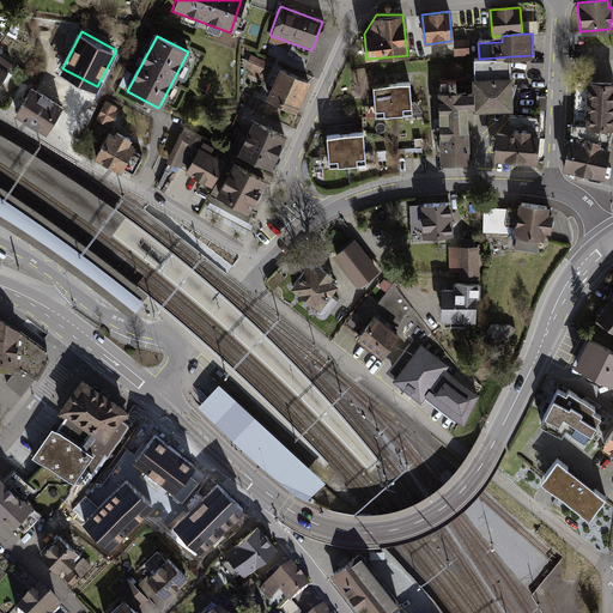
[(467,42),(455,42),(455,53),(468,53),(467,42)]
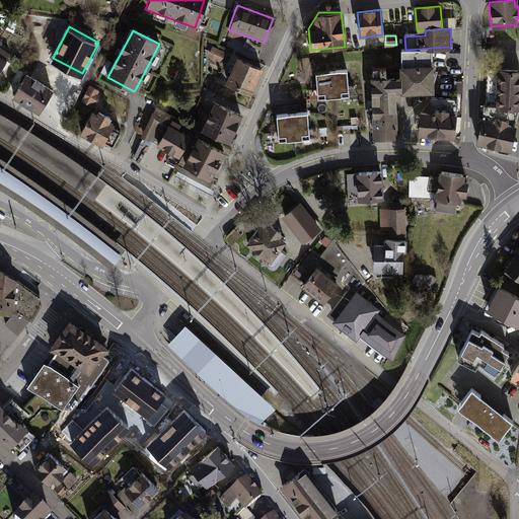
[(401,49),(402,92),(435,91),(433,48),(405,50),(401,49)]
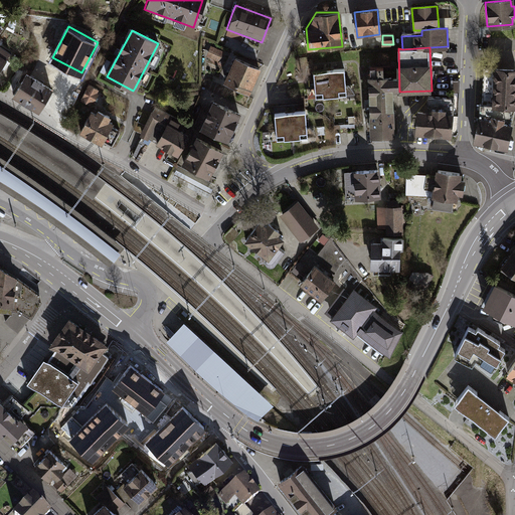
[(208,55),(217,59),(219,52),(211,49),(208,55)]
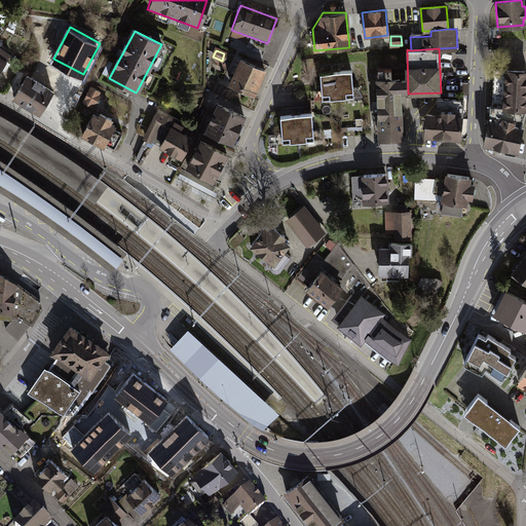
[(267,73),(239,61),(229,85),(257,98),(267,73)]
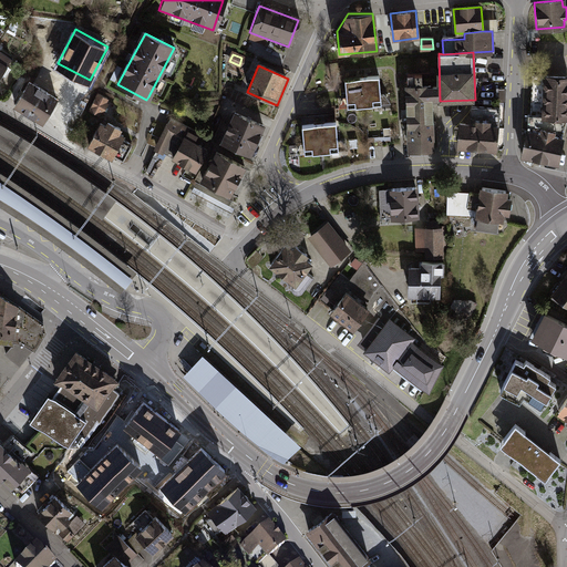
[(405,75),(408,152),(434,151),(433,100),(439,100),(437,73),(405,75)]
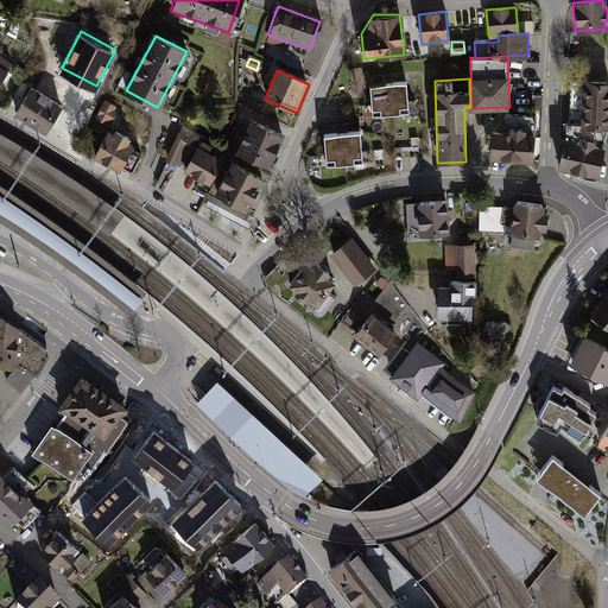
[(407,102),(406,83),(387,86),(391,115),(418,112),(410,102),(407,102)]
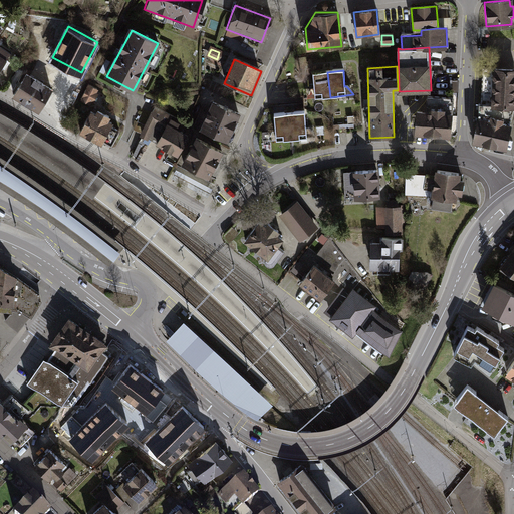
[(513,108),(513,97),(513,71),(486,70),(481,102),(477,102),(477,120),(511,127),(513,108)]
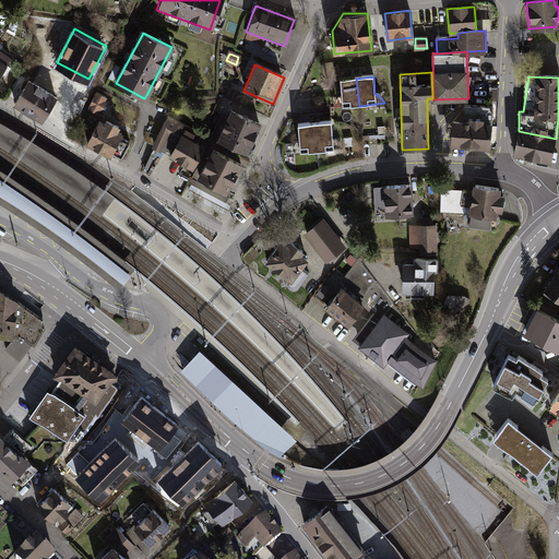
[(359,106),(356,79),(341,80),(343,97),(339,98),(334,108),(359,106)]
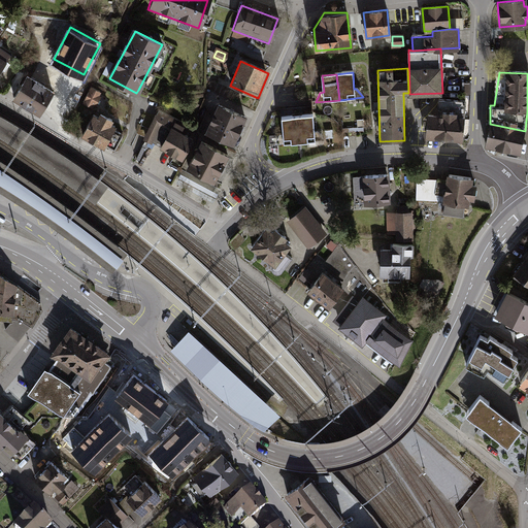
[(53,94),(27,78),(14,98),(40,113),(53,94)]
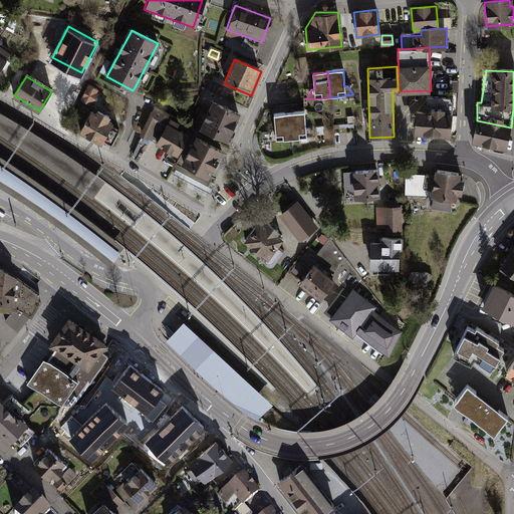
[(87,87),(81,98),(88,101),(93,90),(87,87)]
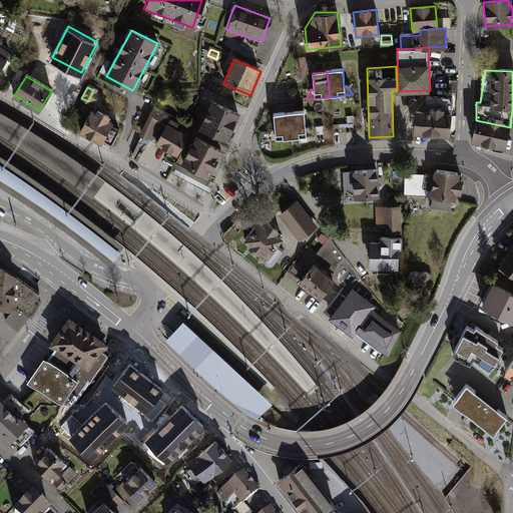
[(427,111),(417,111),(415,134),(448,137),(452,97),(428,95),(427,111)]
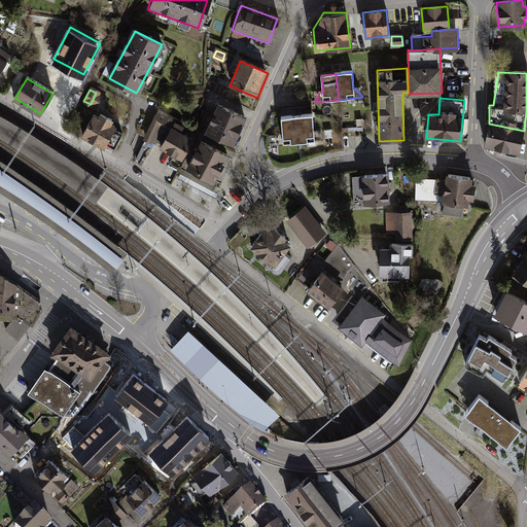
[(246,119),(216,106),(204,133),(234,146),(246,119)]
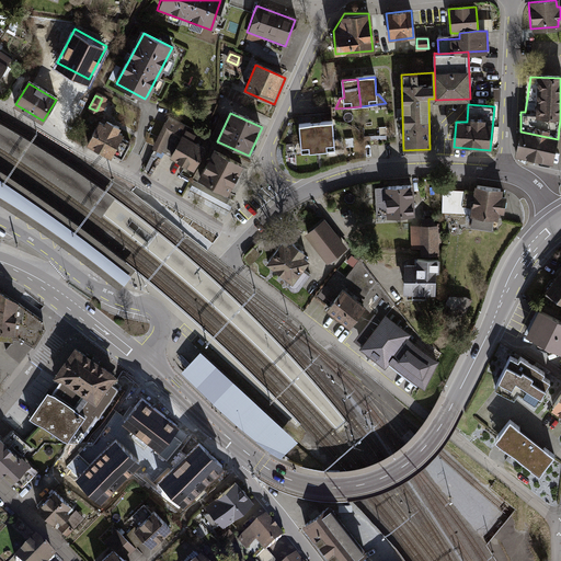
[(105,122),(101,119),(88,144),(112,157),(113,155),(121,159),(130,142),(117,135),(121,128),(106,119),(105,122)]
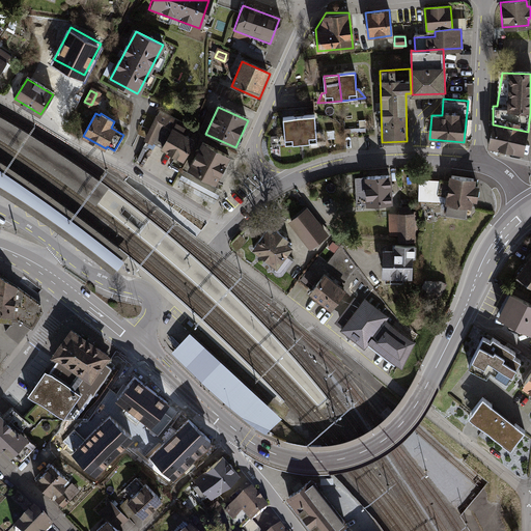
[(184,128),(157,114),(142,140),(180,161),(192,139),(188,137),(189,134),(183,131),(184,128)]
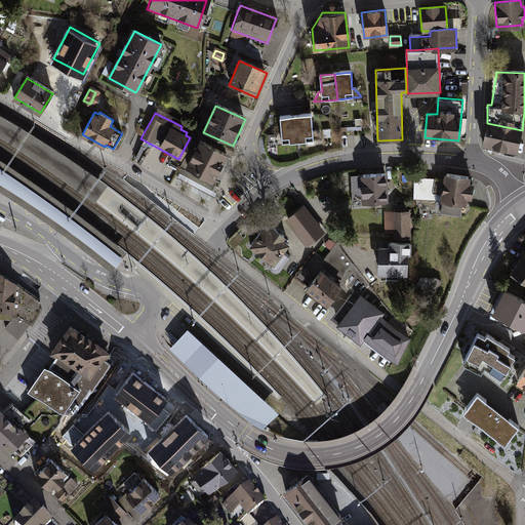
[(312,130),(310,114),(294,117),(297,142),(321,139),(314,130),(312,130)]
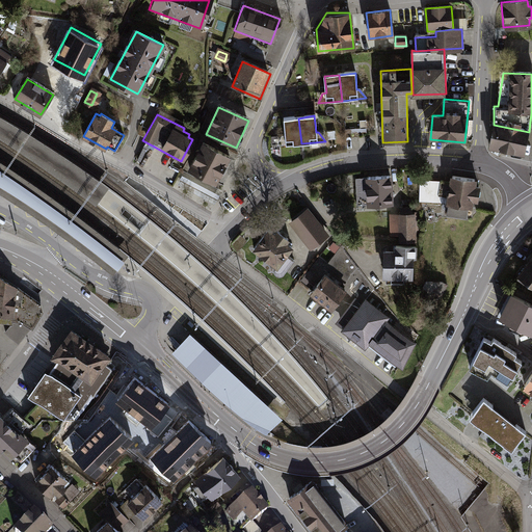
[(97,206),(109,188),(77,166),(53,150),(42,142),(5,121),(0,116),(0,137),(26,155),(41,164),(97,206)]
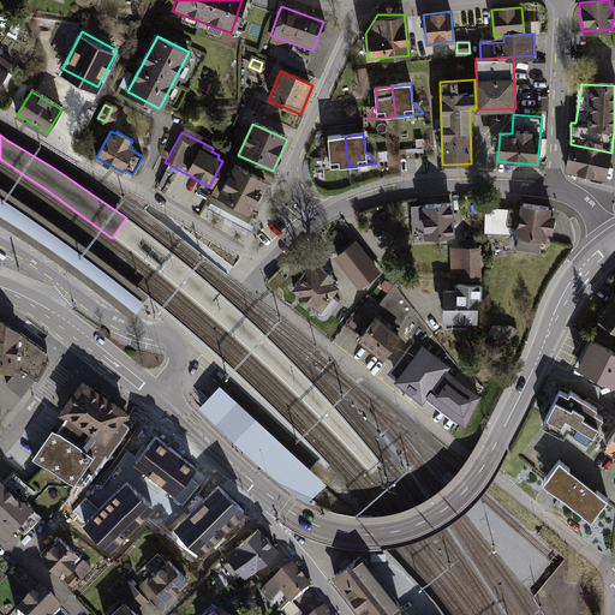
[(348,166),(345,137),(328,138),(330,157),(326,159),(321,169),(348,166)]
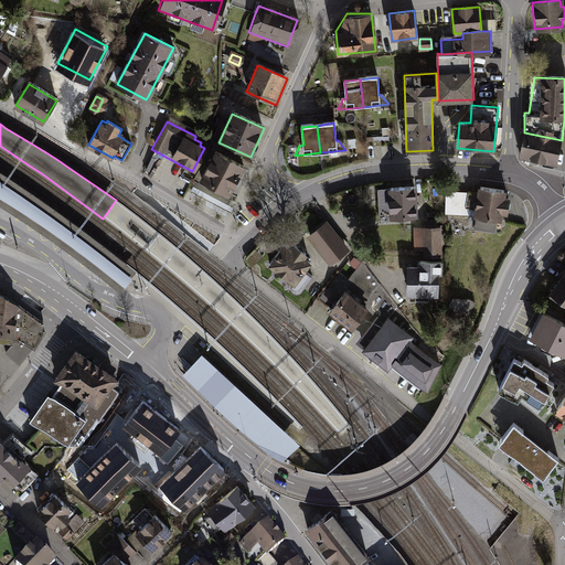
[(562,140),(524,132),(520,157),(556,163),(562,140)]
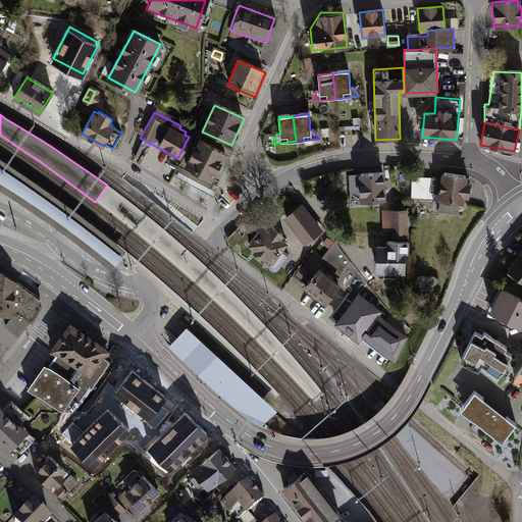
[(224,156),(197,141),(184,166),(211,180),(224,156)]
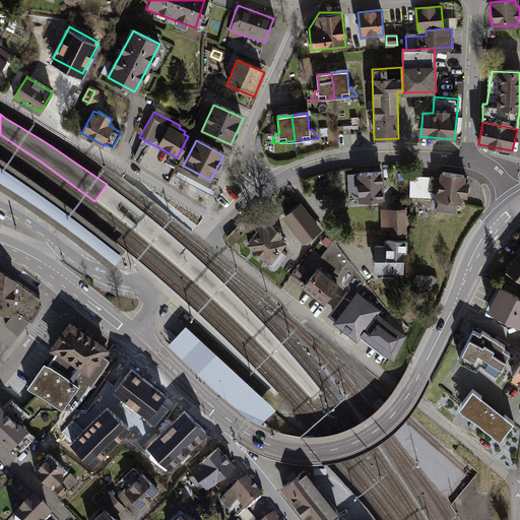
[(0,189),(5,192),(36,213),(69,237),(110,268),(126,249),(82,215),(57,196),(9,166),(0,158),(0,189)]
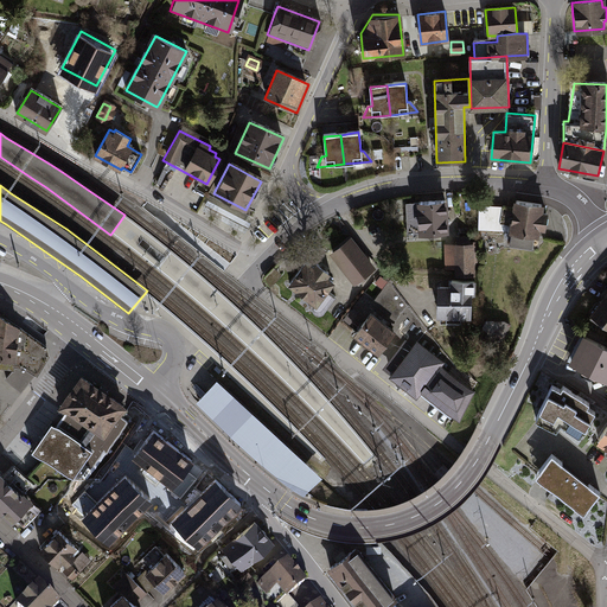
[(452,234),(447,202),(415,206),(420,238),(452,234)]
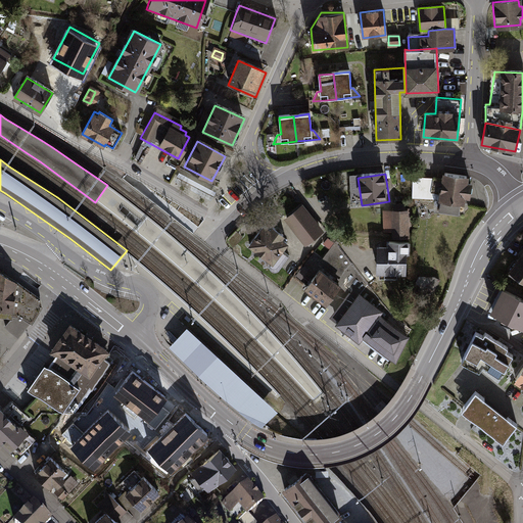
[(429,181),(415,181),(414,197),(430,199),(430,194),(437,194),(437,203),(439,203),(439,212),(459,214),(460,202),(465,203),(465,197),(471,197),(472,184),(470,184),(470,176),(442,174),(440,178),(430,177),(429,181)]
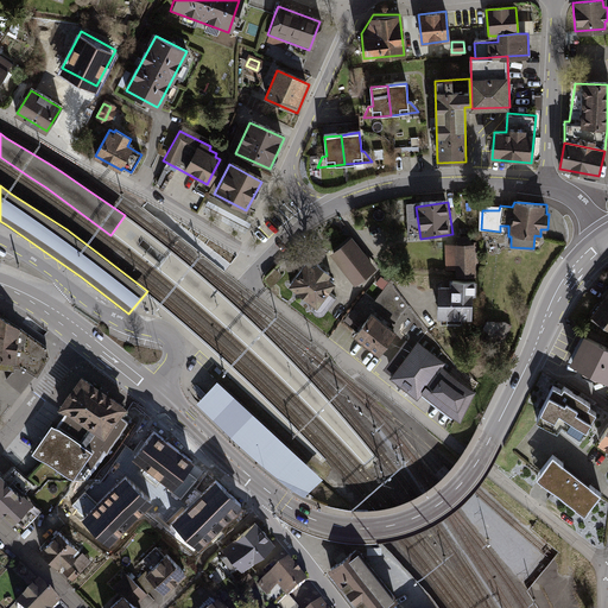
[(377,270),(353,238),(333,253),(356,285),(377,270)]
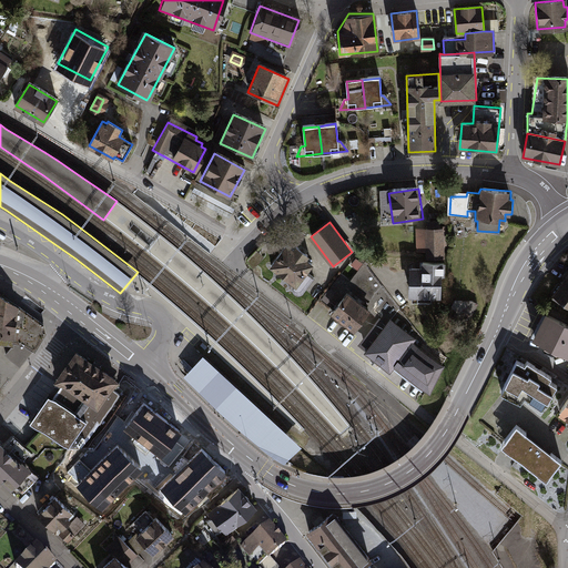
[(426,251),(426,257),(442,256),(442,244),(445,244),(445,226),(439,227),(439,222),(425,223),(426,227),(416,229),(417,251),(426,251)]
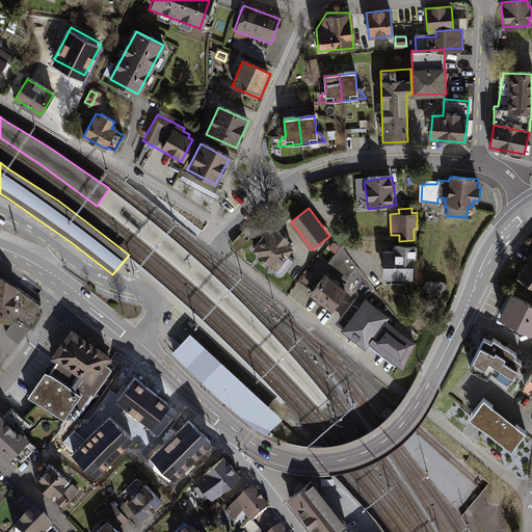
[(293,247),(268,229),(253,248),(277,268),(275,270),(274,274),(278,277),(283,275),(294,261),(286,258),(293,247)]
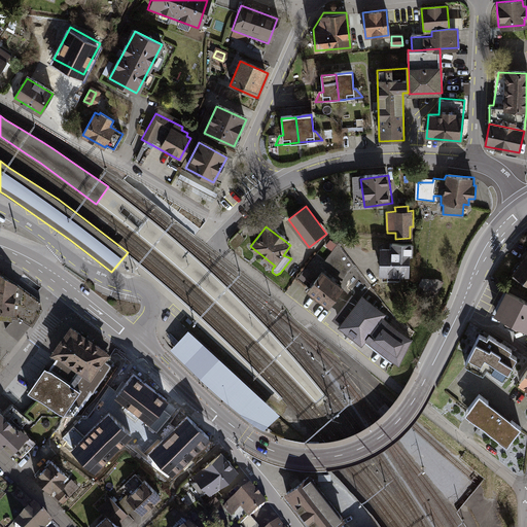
[(380,249),(380,277),(409,277),(410,256),(412,256),(412,245),(391,245),(391,249),(380,249)]
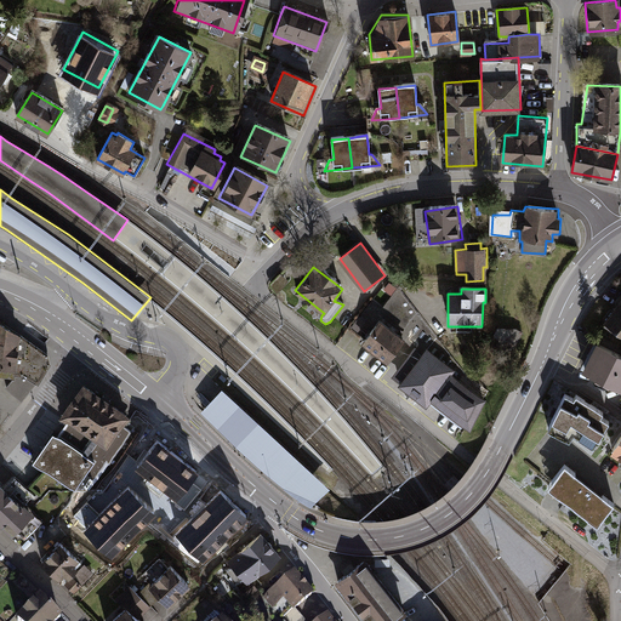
[(429,400),(466,426),(484,400),(457,381),(462,374),(398,290),(381,312),(405,331),(403,334),(405,335),(402,340),(404,342),(423,357),(404,383),(402,386),(427,404),(429,400)]
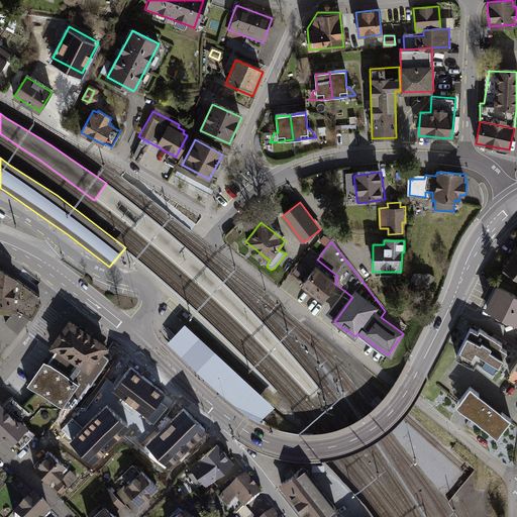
[(516,244),(499,269),(516,281),(516,244)]
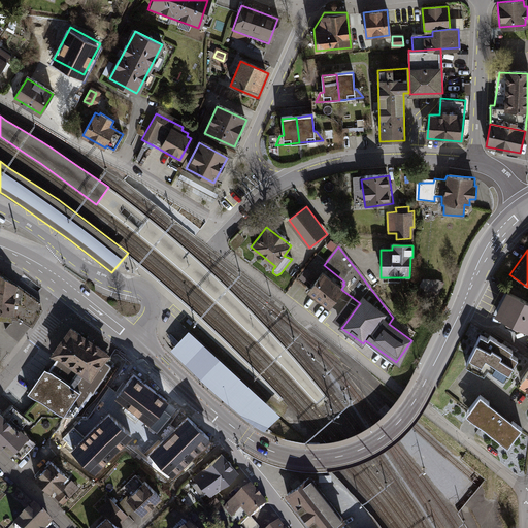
[(0,320),(9,322),(4,330),(19,340),(32,328),(42,310),(39,301),(11,283),(0,274),(0,320)]
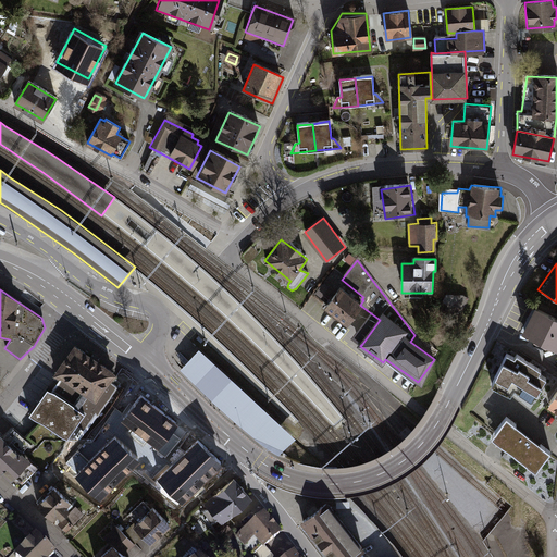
[(360,305),(339,289),(326,307),(349,323),(362,307),(360,305)]
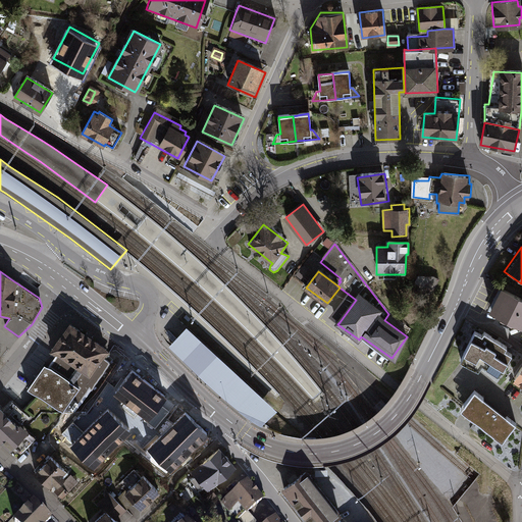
[(418,277),(413,283),(427,293),(436,279),(427,277),(418,277)]
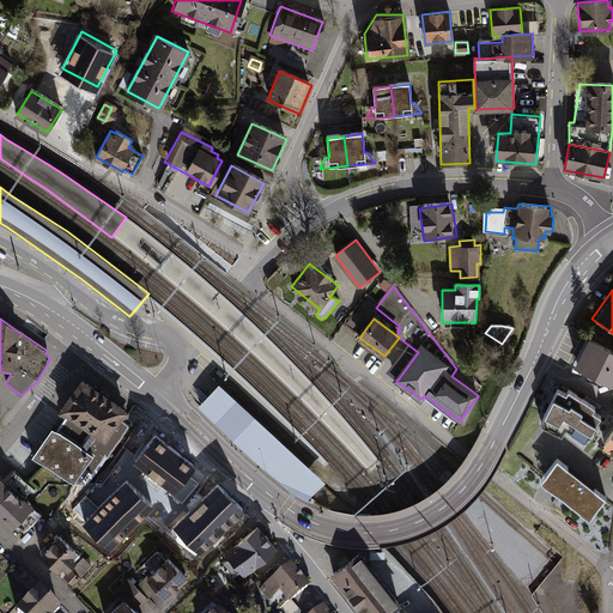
[(612,381),(612,356),(581,340),(580,344),(569,366),(611,386),(612,381)]
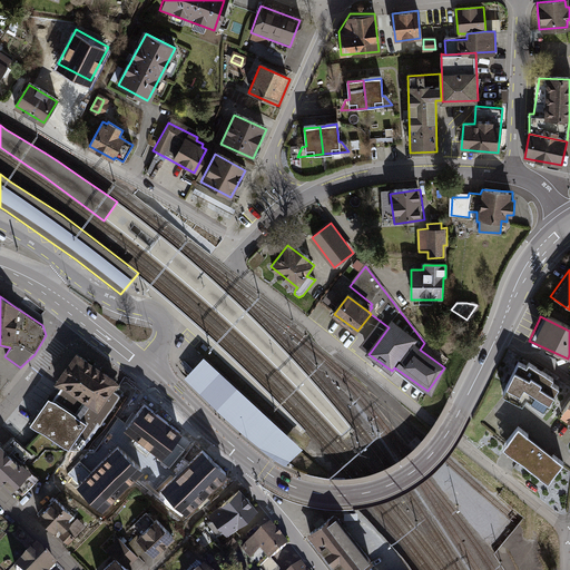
[(112,377),(74,351),(53,379),(65,385),(53,401),(47,396),(28,423),(40,432),(67,451),(72,443),(81,449),(118,396),(106,387),(112,377)]
